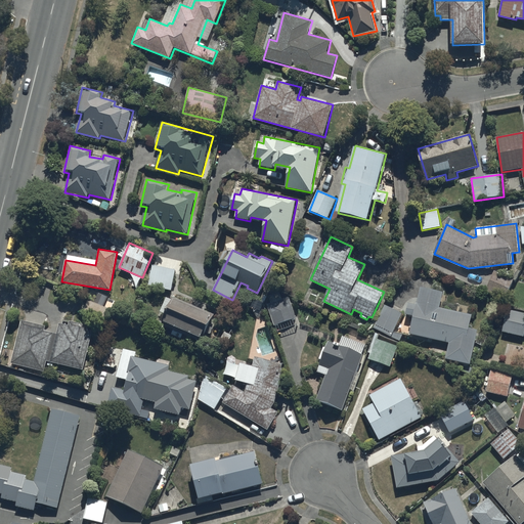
[(147,286),(170,290),(174,269),(151,265),(147,286)]
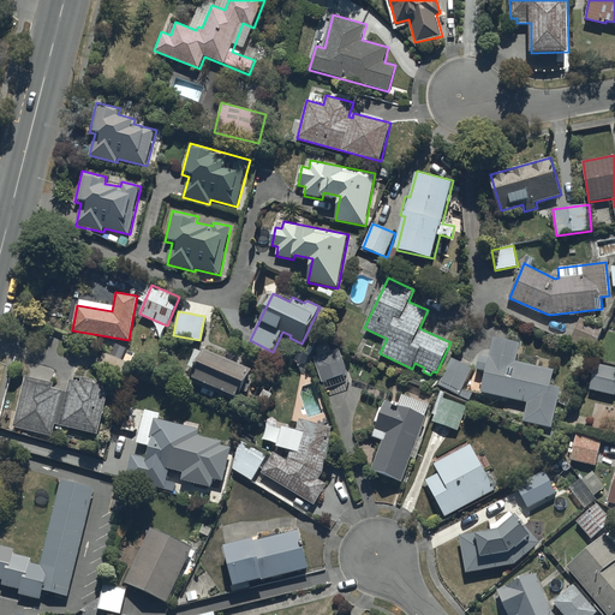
[(555,369),(517,362),(521,342),(494,336),(490,357),(479,356),(477,369),(485,371),(482,392),(529,402),(524,422),(553,428),(561,388),(551,386),(555,369)]
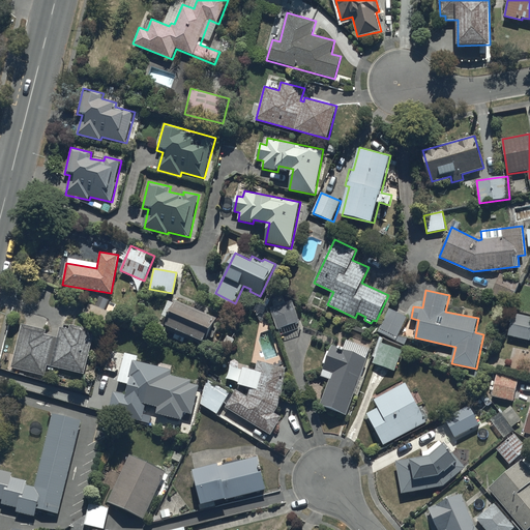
[(175,300),(164,327),(203,345),(214,318),(175,300)]
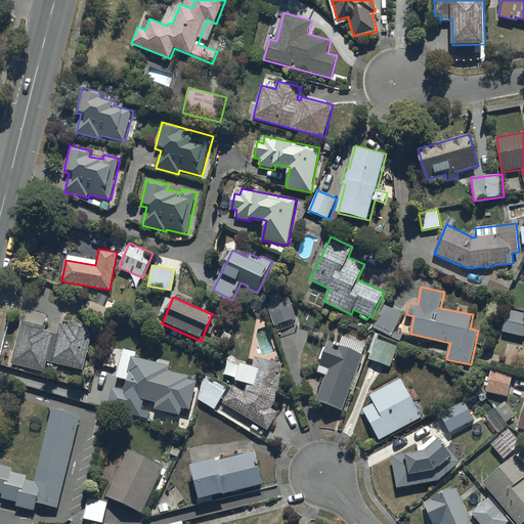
[(290,298),(267,305),(274,325),(297,318),(290,298)]
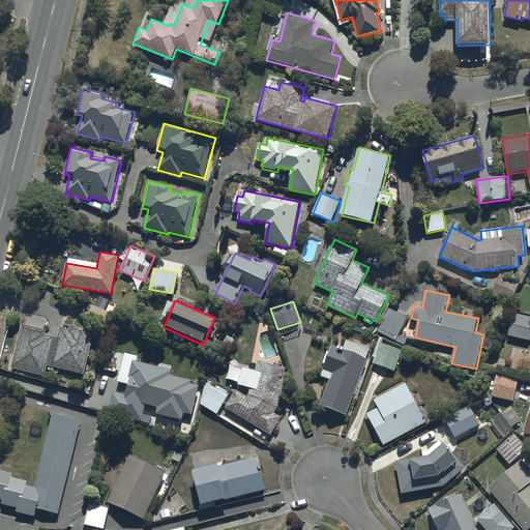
[(408,317),(389,308),(378,332),(405,345),(408,339),(400,334),(408,317)]
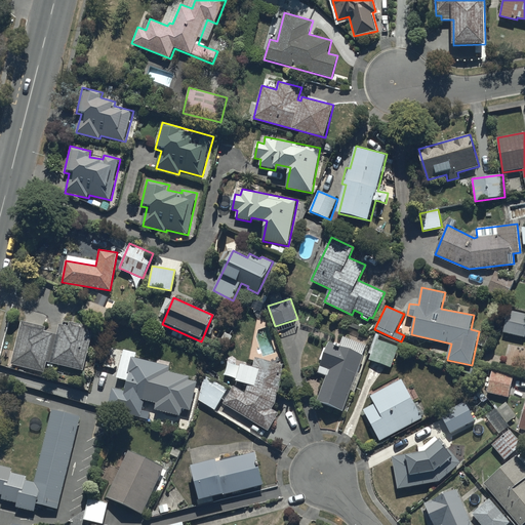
[(524,313),(509,310),(503,332),(524,336),(524,313)]
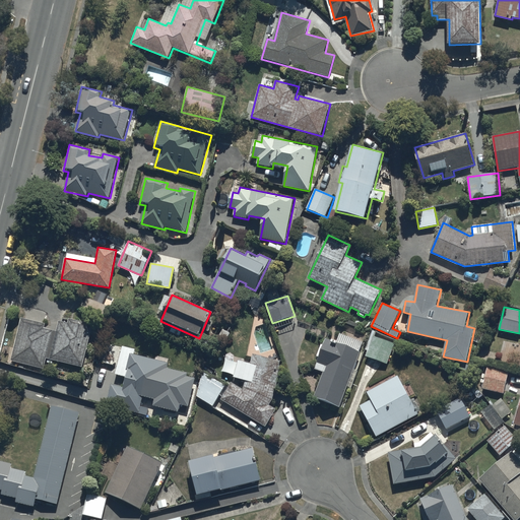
[(83,367),(92,324),(70,319),(69,323),(59,321),(57,331),(44,329),(46,323),(20,318),(11,362),(45,369),(46,362),(53,364),(54,361),(83,367)]
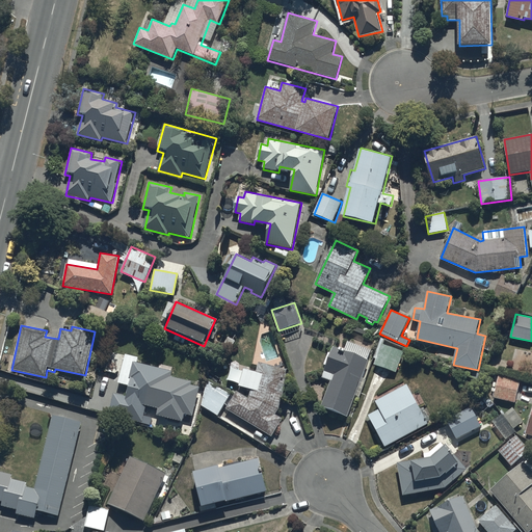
[(322,406),(348,417),(373,350),(349,342),(346,350),(335,346),(333,353),(328,351),(323,365),(327,366),(323,377),(331,380),(322,406)]
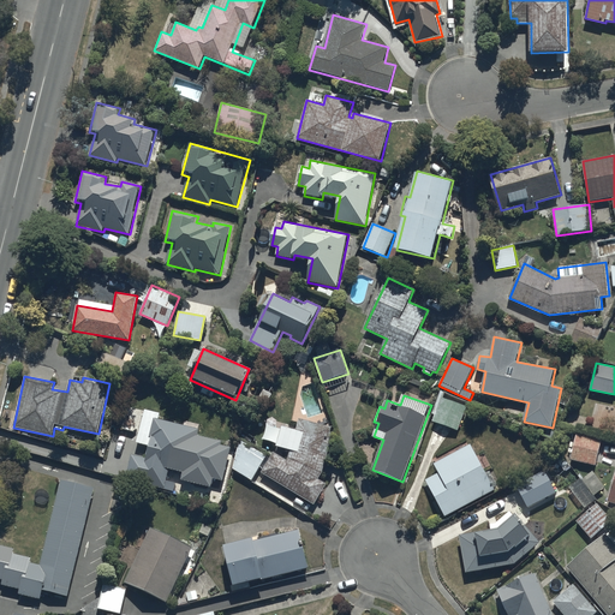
[(467,407),(442,398),(434,421),(459,430),(467,407)]
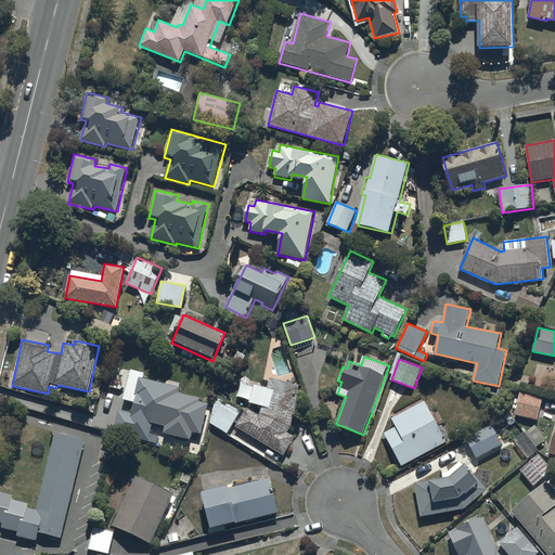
[(165,425),(163,433),(190,439),(192,431),(201,434),(208,403),(198,401),(199,397),(178,392),(179,386),(139,376),(134,394),(136,395),(131,413),(118,410),(114,427),(150,435),(153,422),(165,425)]
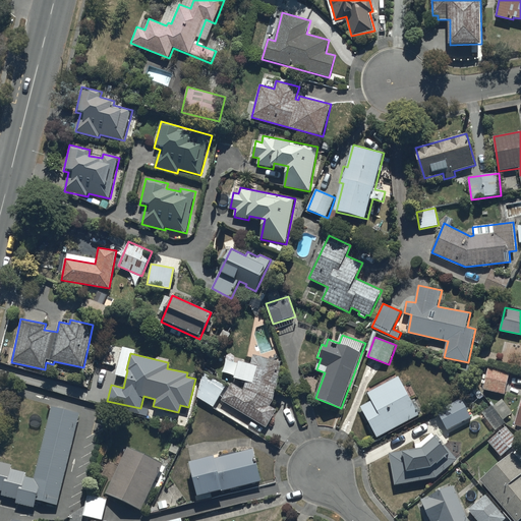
[(244,387),(242,389),(231,383),(221,400),(266,426),(276,410),(269,405),(273,400),(281,369),(278,369),(280,361),(252,354),(244,387)]
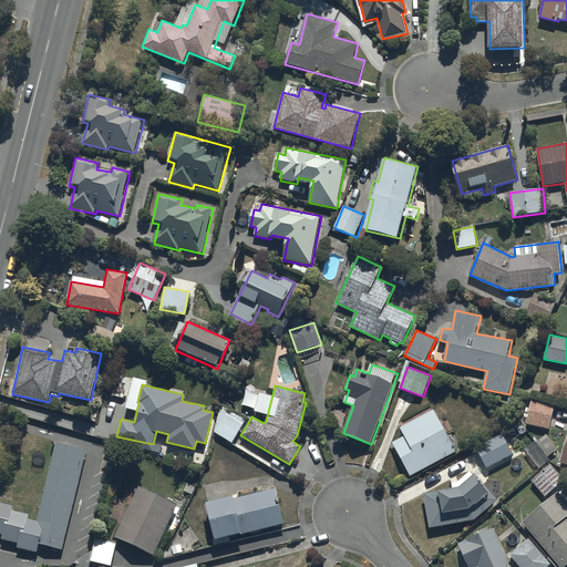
[(554,410),(533,404),(526,429),(547,434),(554,410)]
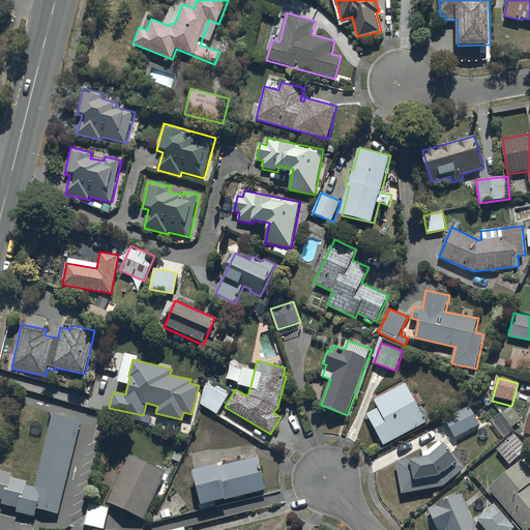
[(379,407),(367,413),(384,445),(428,422),(427,420),(430,418),(422,405),(420,407),(407,382),(375,400),(379,407)]
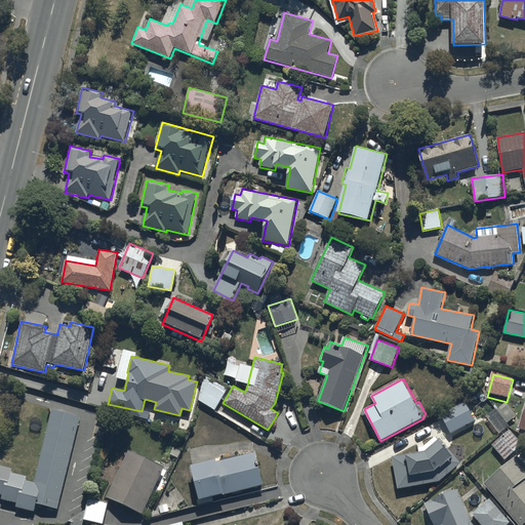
[(466,401),(442,414),(454,436),(478,422),(466,401)]
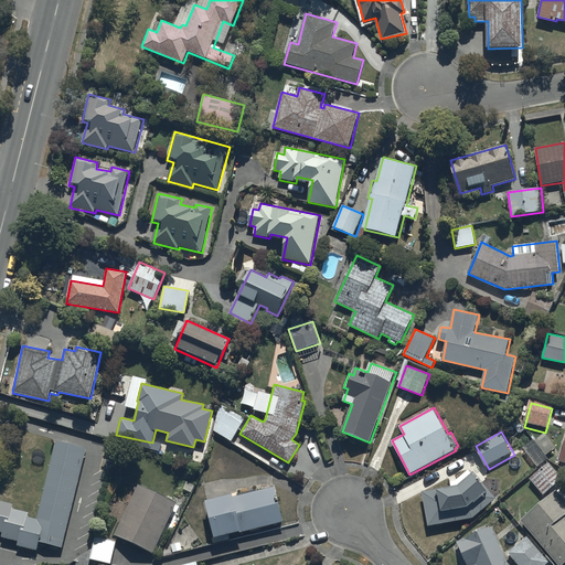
[(554,452),(544,439),(523,456),(535,472),(547,462),(545,459),(554,452)]
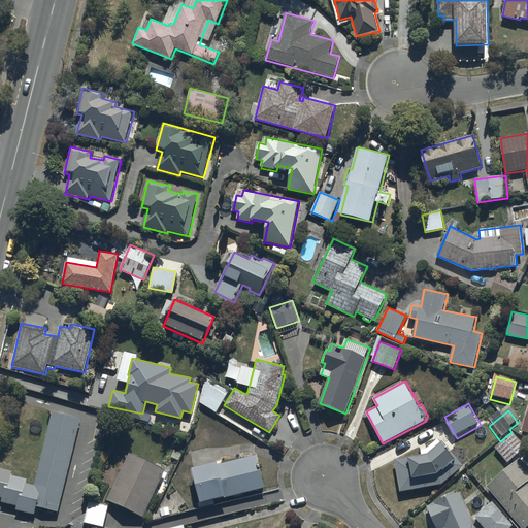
[(18,504),(17,509),(34,514),(36,506),(58,512),(80,419),(53,413),(34,485),(25,483),(26,479),(10,474),(11,470),(0,467),(0,497),(2,498),(1,500),(18,504)]
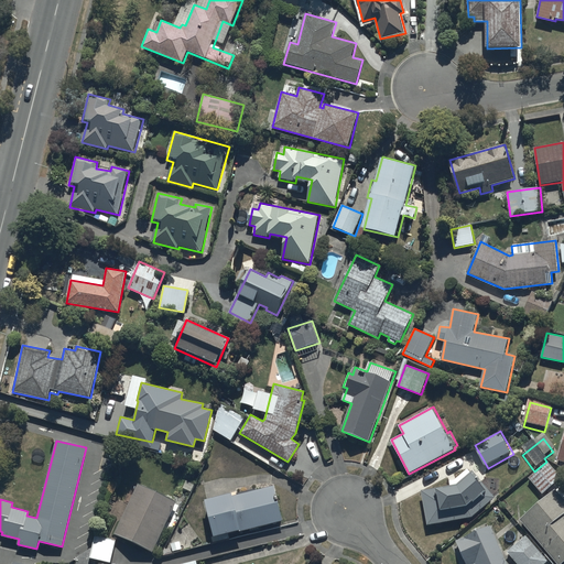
[(561,481),(548,468),(530,486),(543,499),(561,481)]
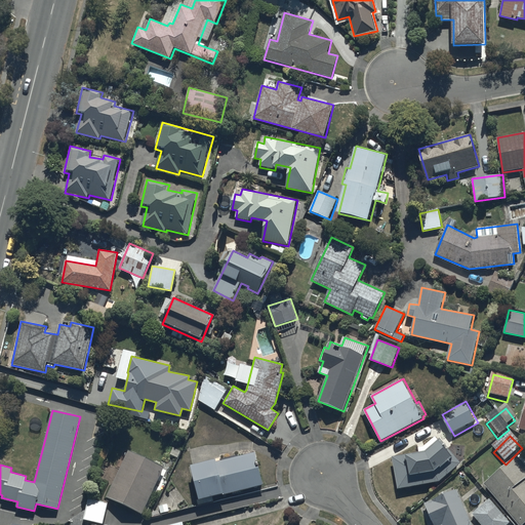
[(420,451),(393,457),(399,489),(441,482),(462,463),(440,438),(438,440),(435,437),(419,450),(420,451)]
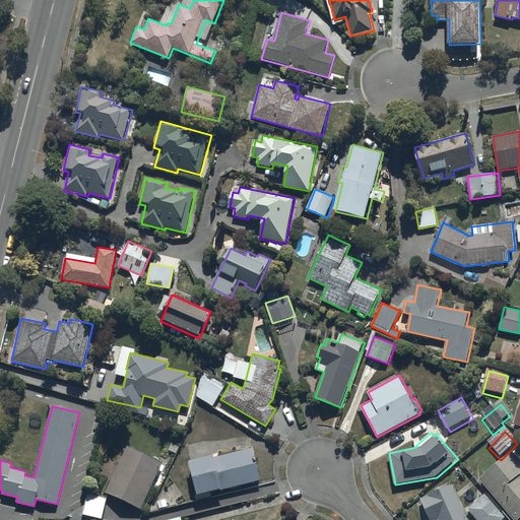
[(106,493),(140,509),(163,463),(127,446),(106,493)]
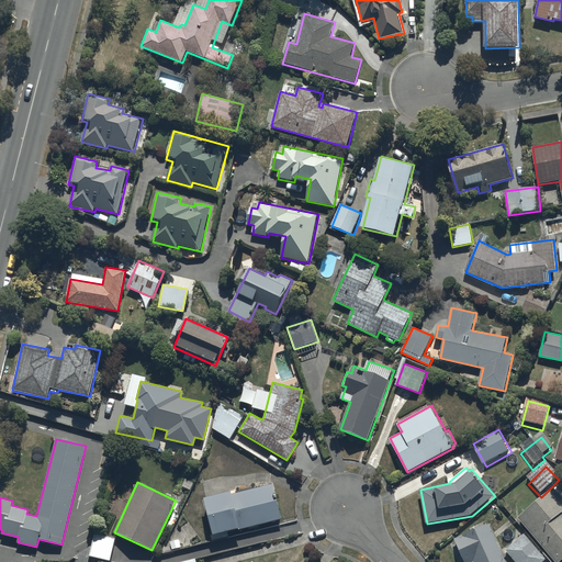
[(273,484),(233,493),(232,491),(204,497),(213,535),(239,528),(239,529),(281,519),(273,484)]
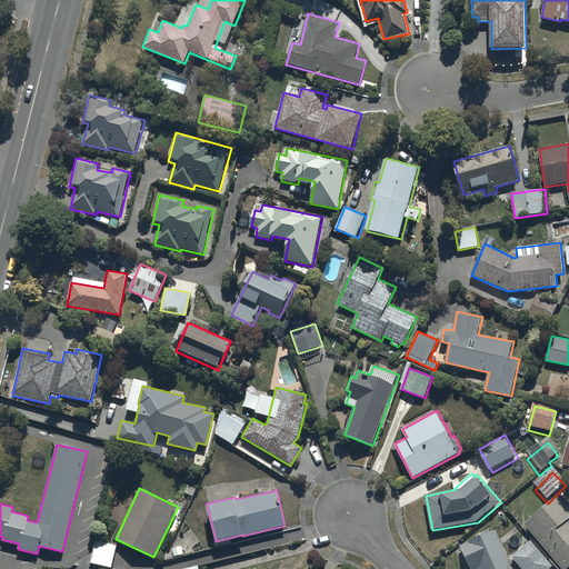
[(568,568),(568,510),(561,501),(525,532),(556,568),(568,568)]
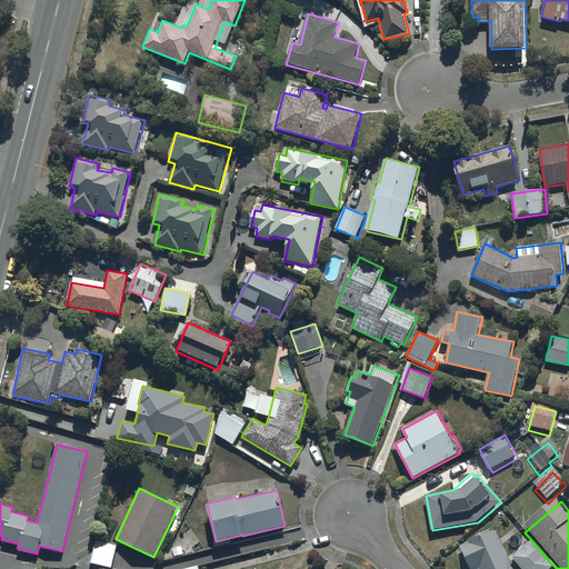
[(511,568),(495,530),(460,545),(470,568),(511,568)]
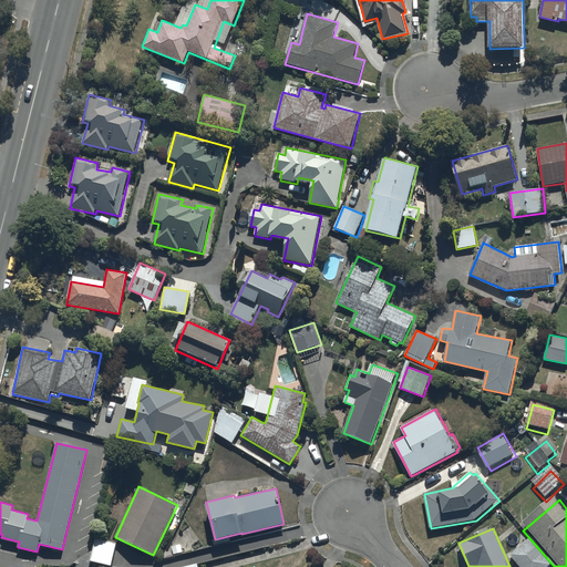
[(95,538),(90,560),(111,566),(116,544),(95,538)]
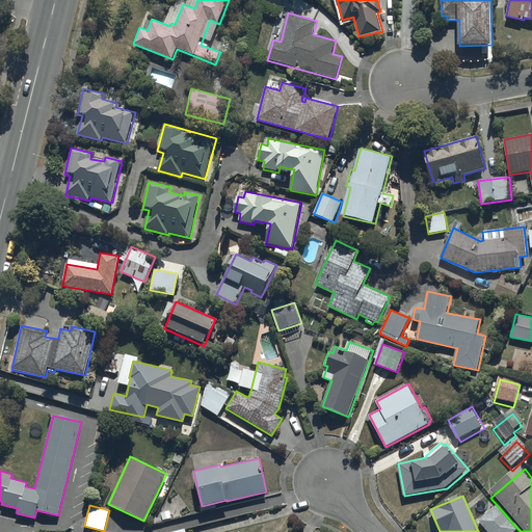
[(512,531),(496,512),(480,526),(485,531),(512,531)]
